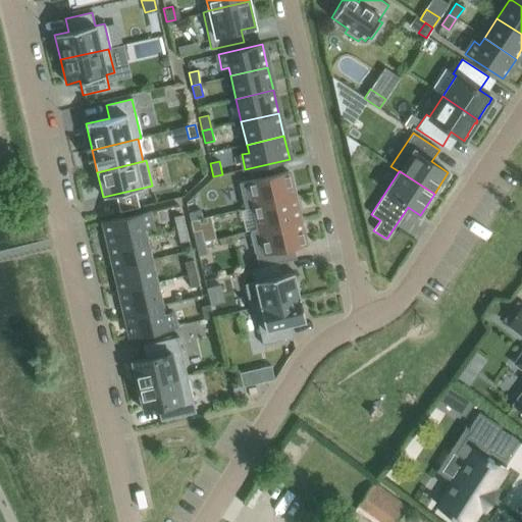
[(245,209),(254,207),(254,206),(294,196),(288,172),(239,184),(245,209)]
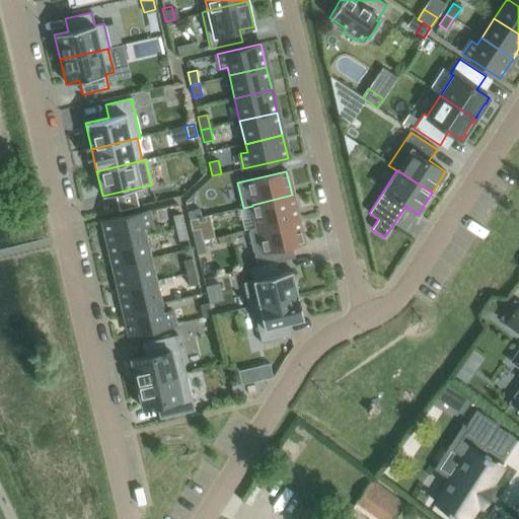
[(297,219),(292,195),(252,205),(252,206),(257,227),(257,228),(297,219)]
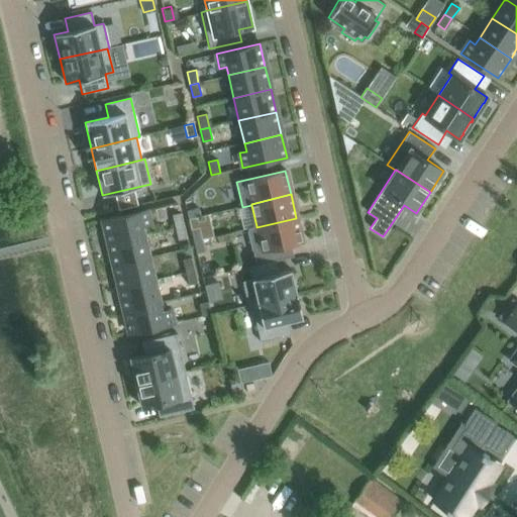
[(121,200),(123,209),(135,206),(133,197),(121,200)]
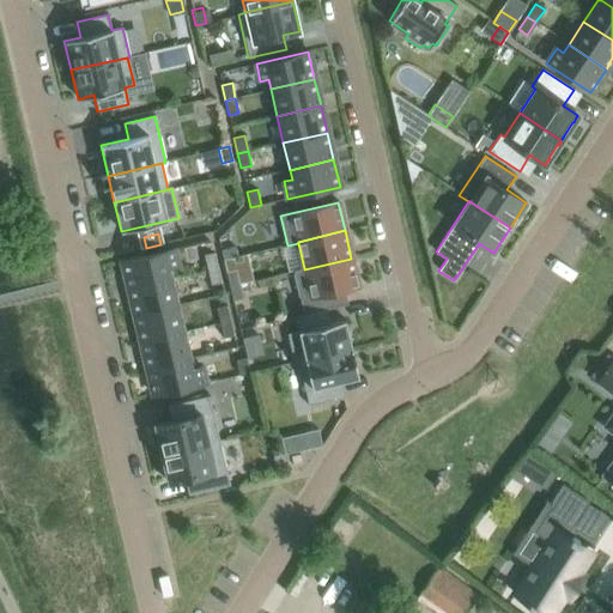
[(235,247),(220,250),(223,260),(237,256),(235,247)]
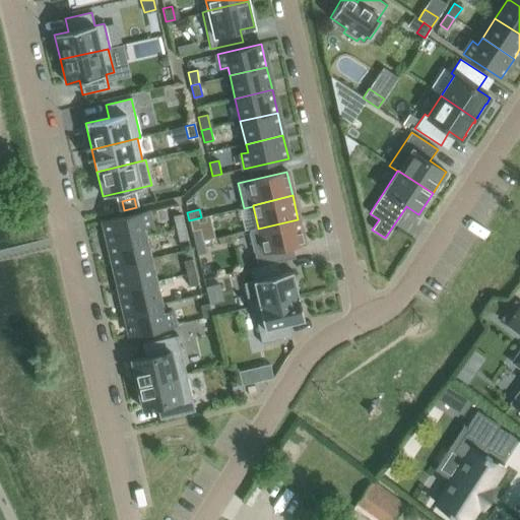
[(103,221),(109,244),(145,236),(143,228),(150,225),(147,211),(103,221)]
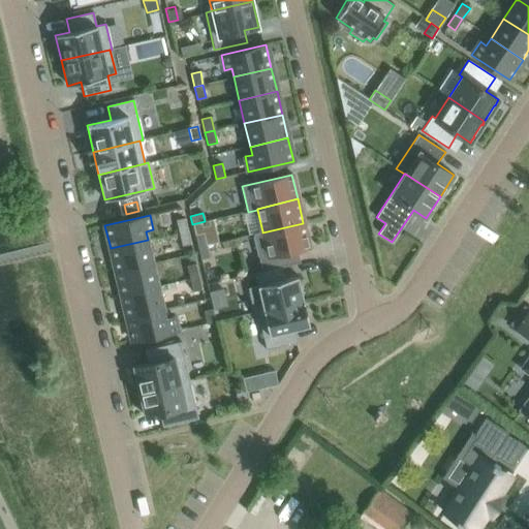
[(176,220),(179,232),(188,230),(185,218),(176,220)]
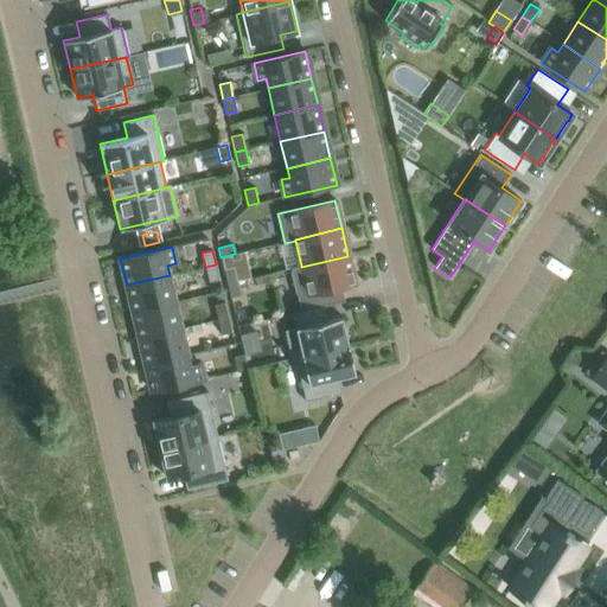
[(300,312),(323,307),(344,301),(340,287),(355,285),(347,256),(301,267),(301,266),(289,268),(300,312)]
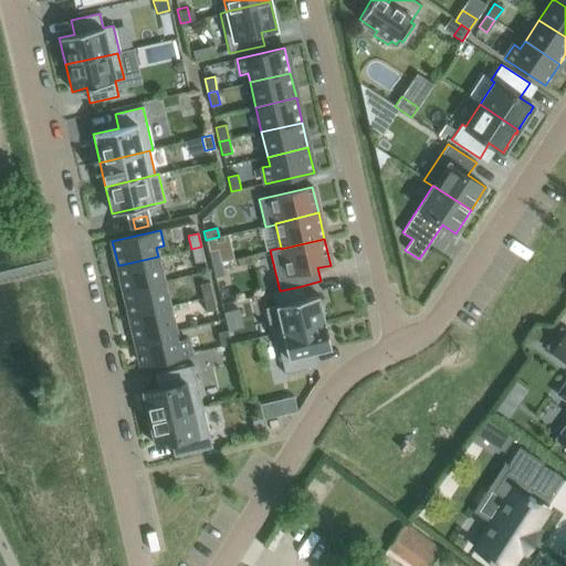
[(203,261),(201,247),(191,249),(195,263),(203,261)]
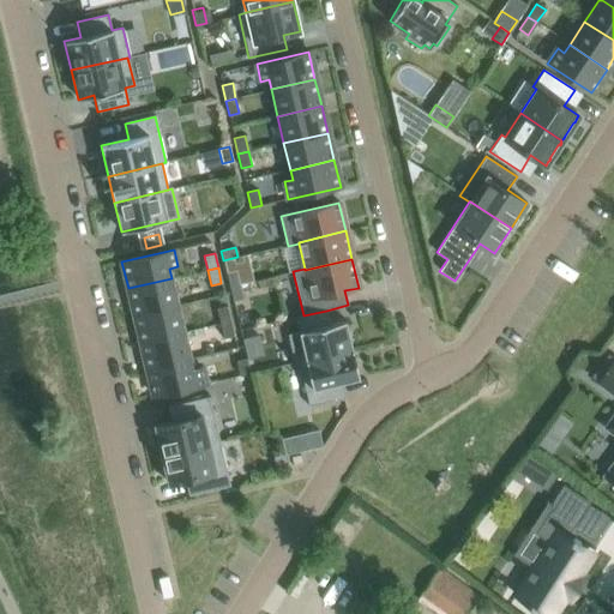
[(229,287),(239,284),(235,271),(226,272),(229,287)]
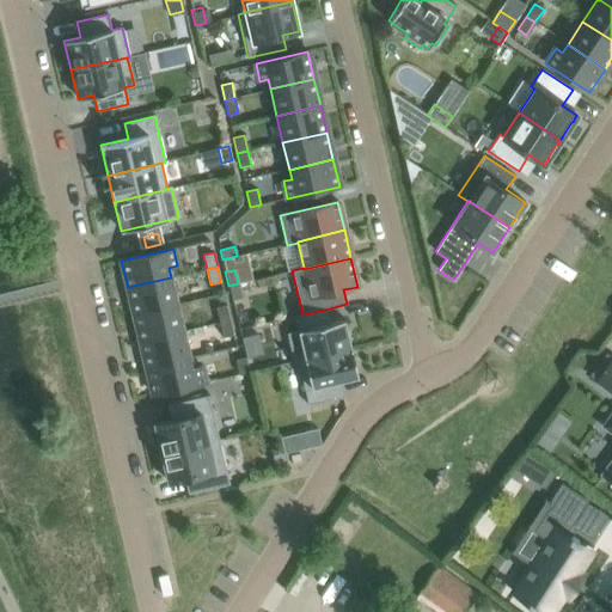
[(178,304),(171,277),(128,287),(134,314),(178,304)]
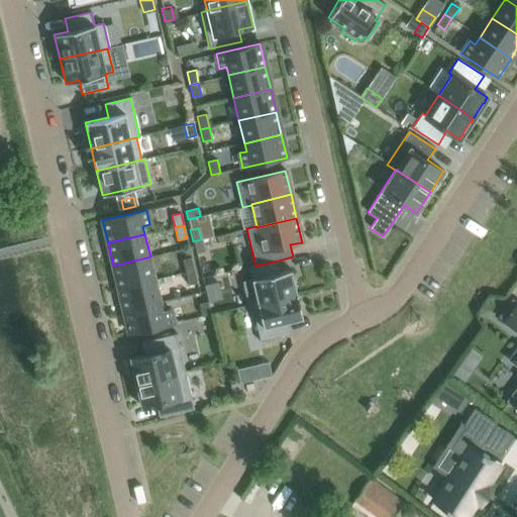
[(193,241),(196,253),(204,251),(201,239),(193,241)]
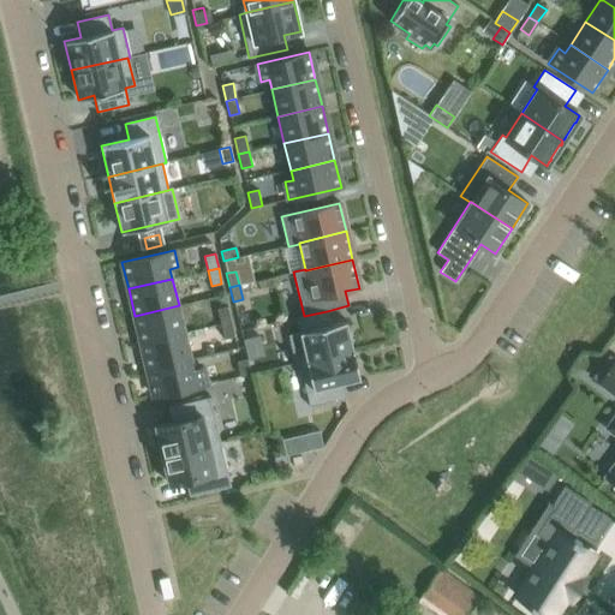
[(135,316),(141,342),(185,333),(179,305),(135,316)]
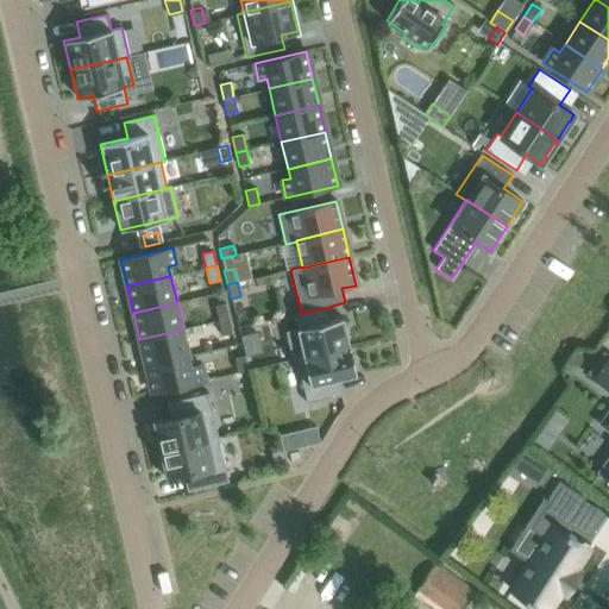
[(228,319),(225,303),(214,306),(218,321),(228,319)]
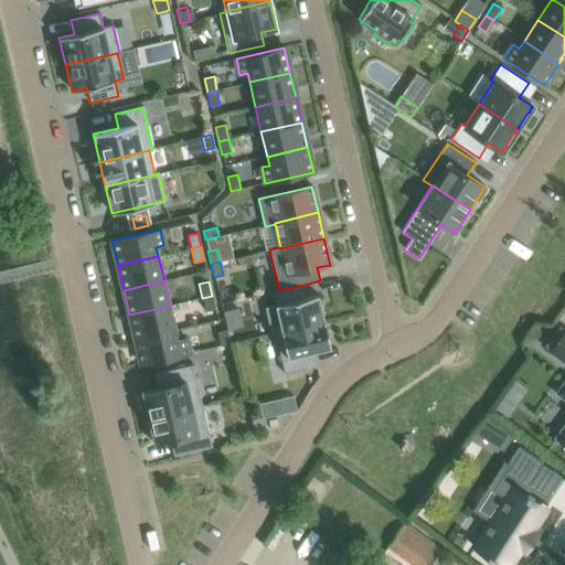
[(279,290),(272,291),(275,305),(264,307),(270,334),(324,321),(318,295),(302,298),(300,286),(279,290)]
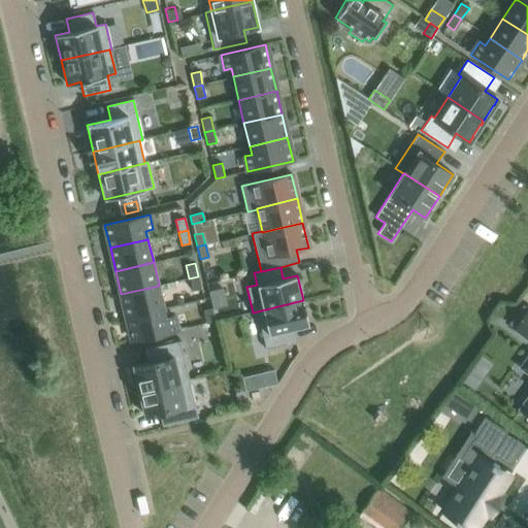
[(201,289),(198,276),(189,278),(192,291),(201,289)]
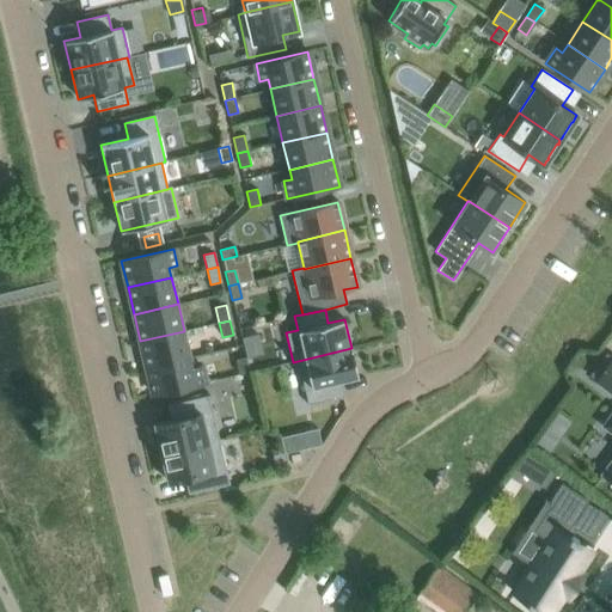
[(140,341),(147,368),(190,357),(184,331),(140,341)]
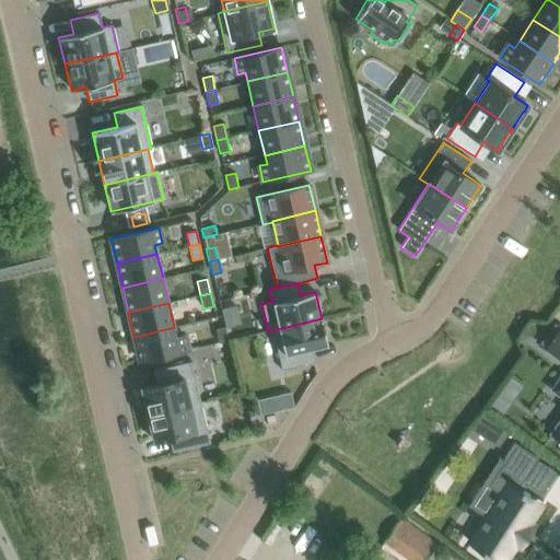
[(322,318),(268,331),(268,333),(272,331),(281,371),(316,363),(313,349),(327,346),(322,318)]
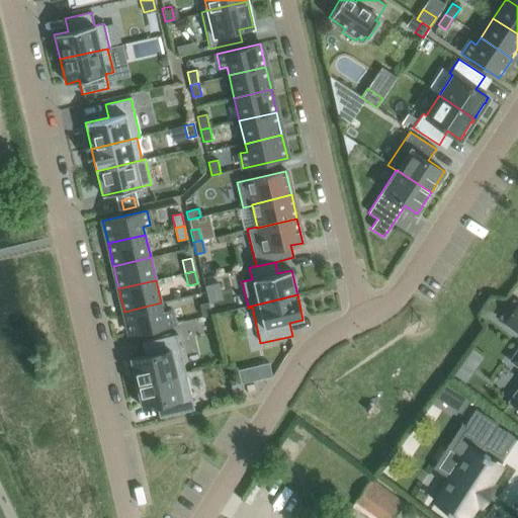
[(161,303),(124,312),(130,334),(173,324),(170,310),(163,311),(161,303)]
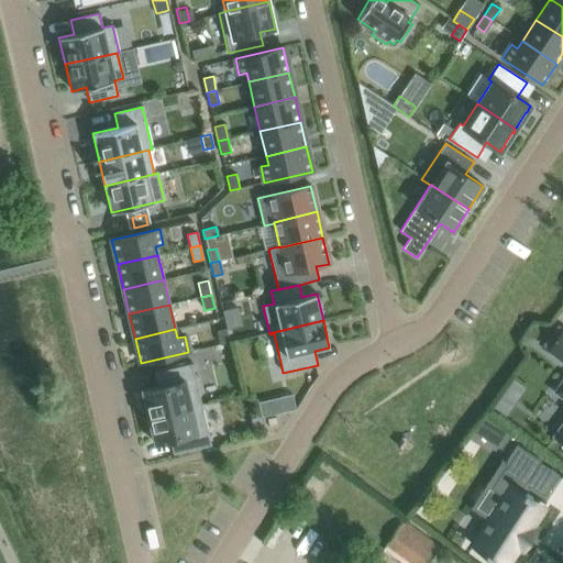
[(217,331),(220,345),(229,343),(225,329),(217,331)]
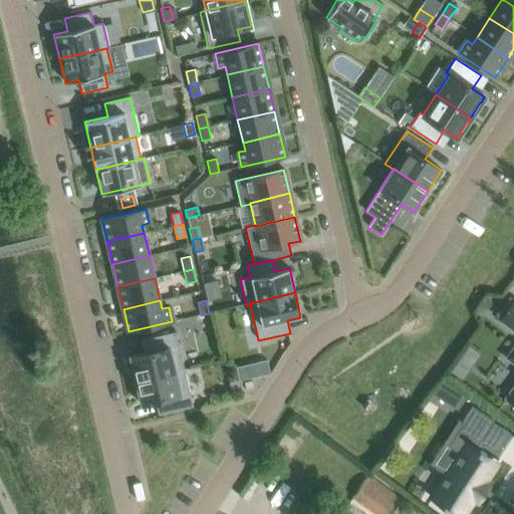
[(513,301),(500,320),(513,330),(513,301)]
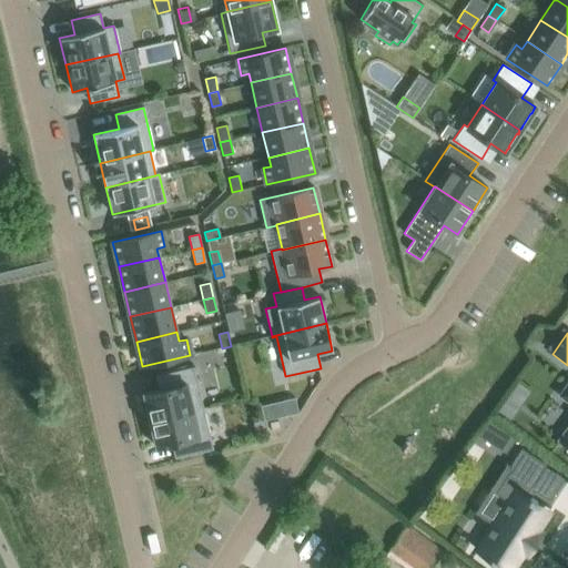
[(143,394),(149,421),(203,408),(193,366),(154,376),(158,391),(143,394)]
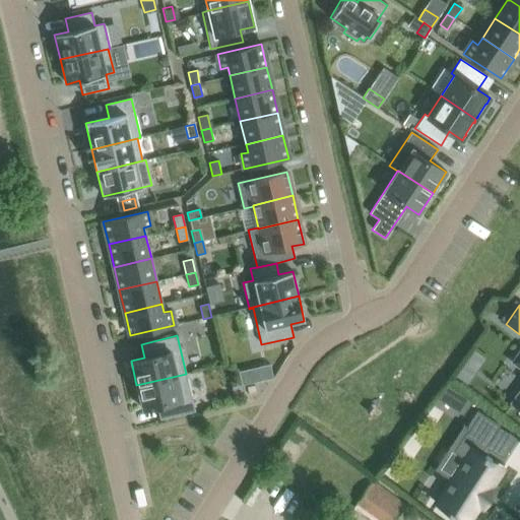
[(269,365),(258,367),(261,380),(272,378),(269,365)]
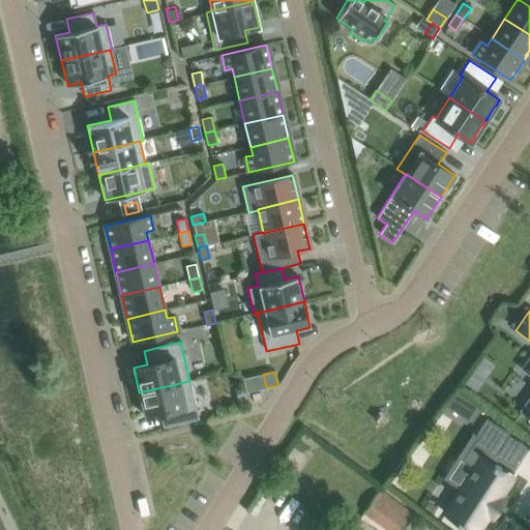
[(199,419),(189,381),(139,392),(145,417),(159,414),(163,429),(199,419)]
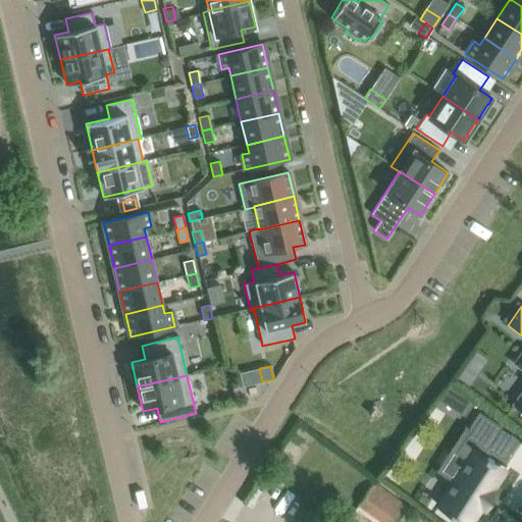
[(504,477),(500,474),(502,473),(512,458),(501,451),(503,448),(496,444),(494,446),(492,445),(511,417),(491,404),(466,440),(476,448),(448,488),(477,508),(488,491),(492,494),(504,477)]
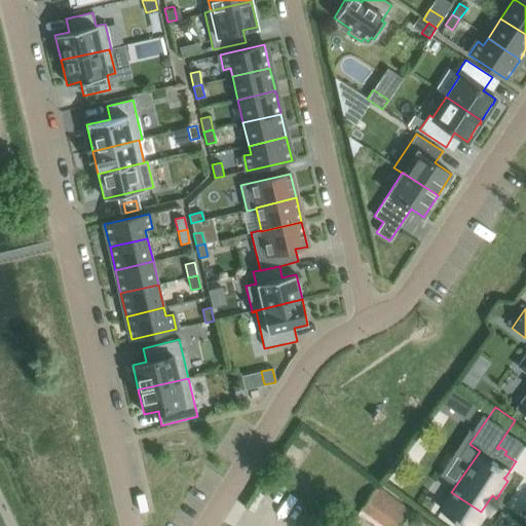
[(378,486),(362,509),(383,525),(400,525),(412,511),(378,486)]
